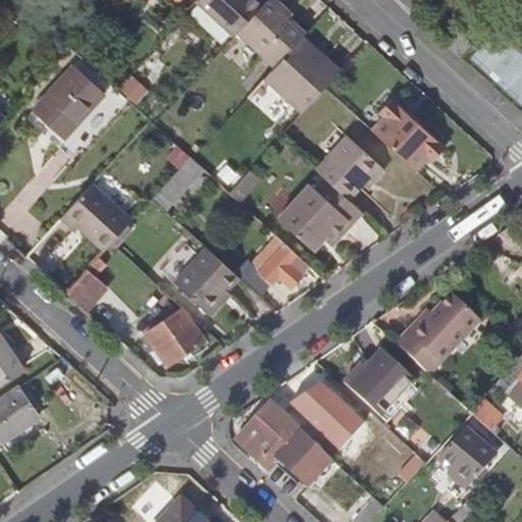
[(235,38),(238,34),(262,8),(252,0),(198,0),(197,2),(235,38)]
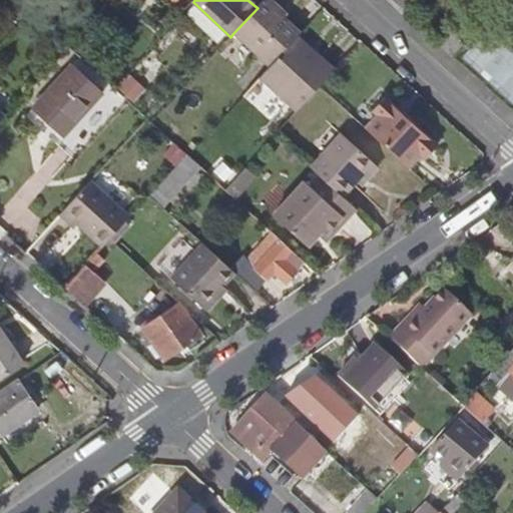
[(270,67),(297,38),(300,35),(277,13),(281,9),(271,0),(265,0),(258,8),(233,33),(270,67)]
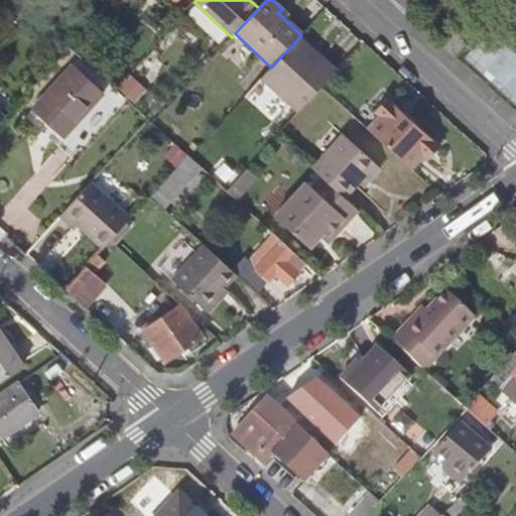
[(271,68),(260,79),(297,114),(333,77),(312,58),(316,54),(298,38),(271,68)]
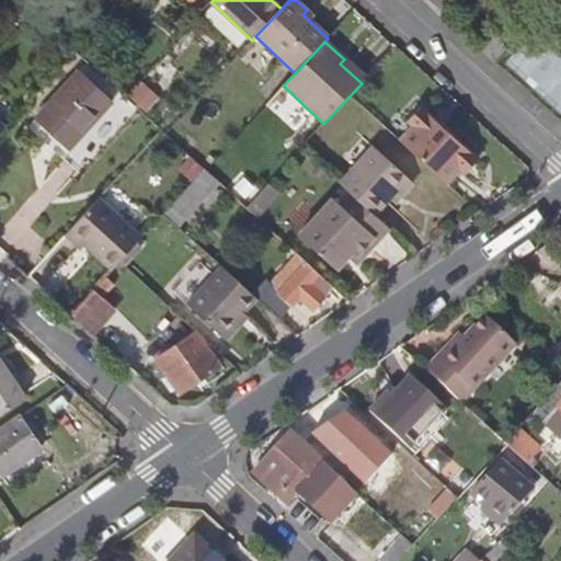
[(77,73),(36,118),(70,148),(111,103),(77,73)]
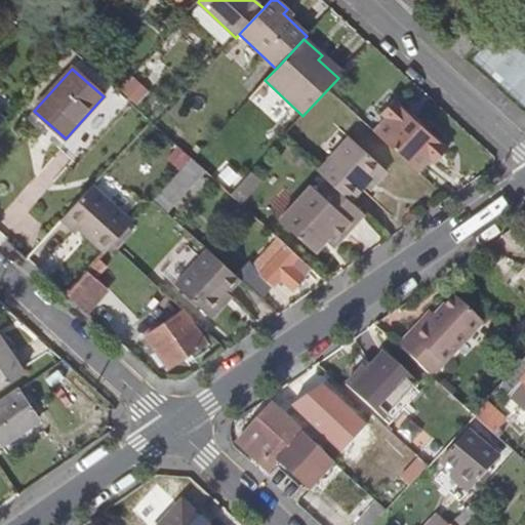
[(375,134),(416,172),(430,157),(436,162),(448,149),(395,101),(384,114),(389,119),(375,134)]
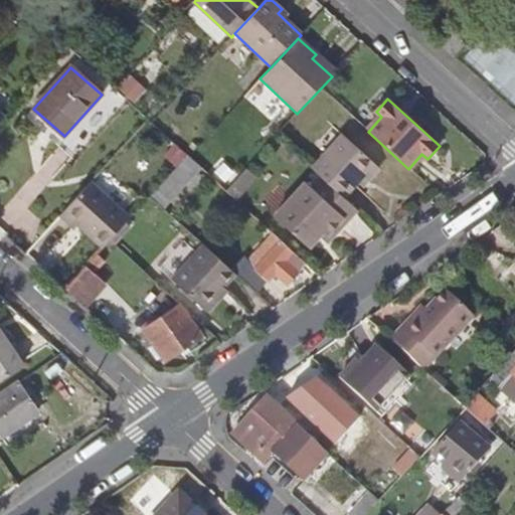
[(323,179),(343,198),(373,165),(341,136),(312,168),(323,179)]
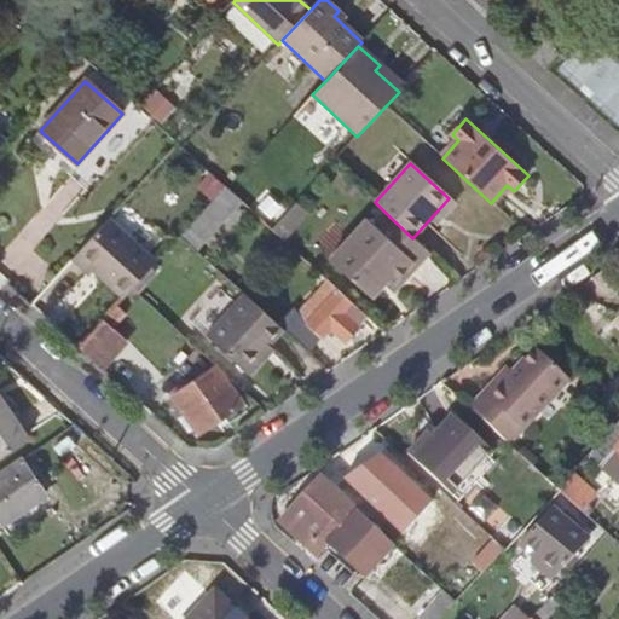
[(229,185),(185,231),(201,246),(243,200),(229,185)]
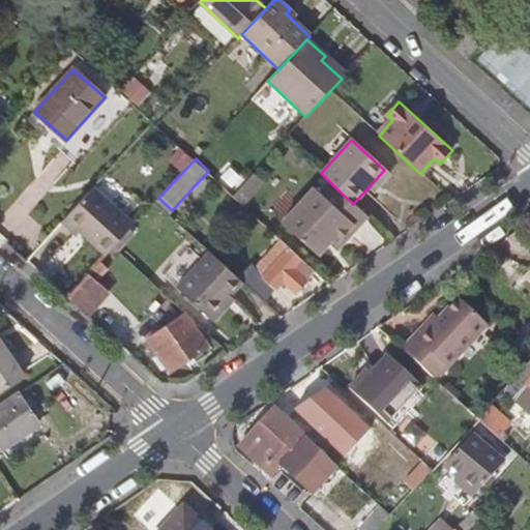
[(367,216),(353,204),(332,184),(322,195),(316,189),(285,224),(319,256),(333,239),(341,246),(367,216)]
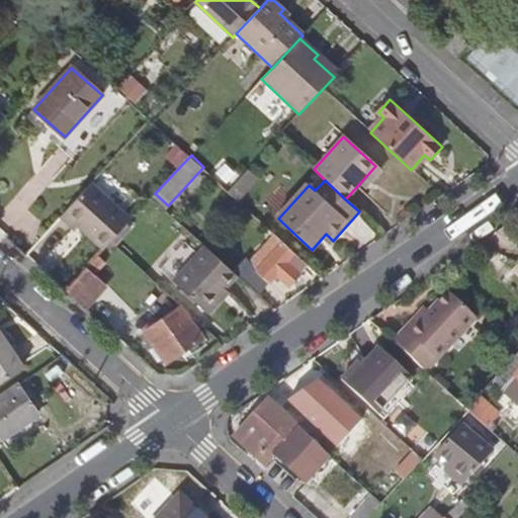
[(78,228),(102,250),(106,245),(130,220),(90,184),(60,219),(74,232),(78,228)]
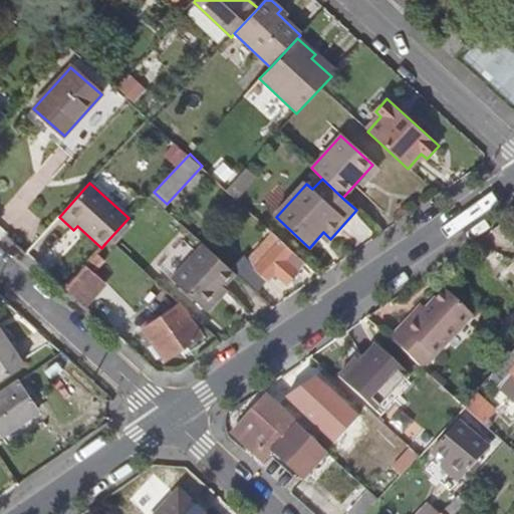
[(272,233),(236,274),(257,293),(275,273),(287,284),(305,263),(272,233)]
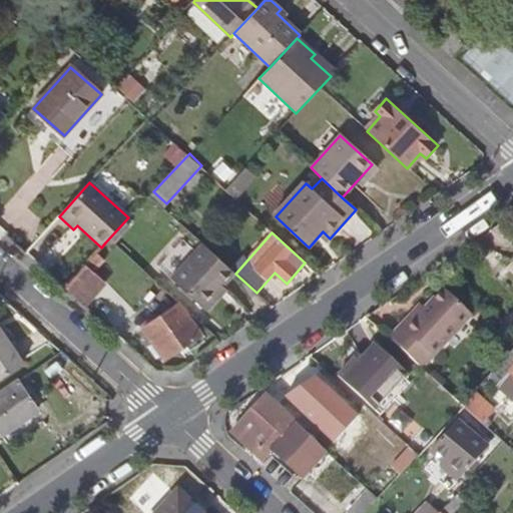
[(64,288),(84,306),(104,283),(92,272),(113,249),(105,242),(101,247),(64,288)]
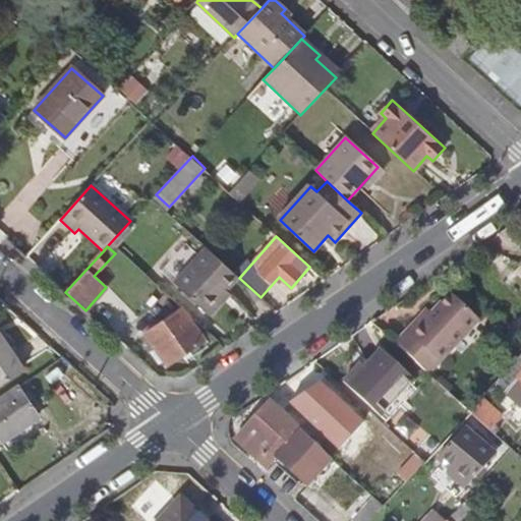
[(239,278),(206,247),(174,282),(208,311),(239,278)]
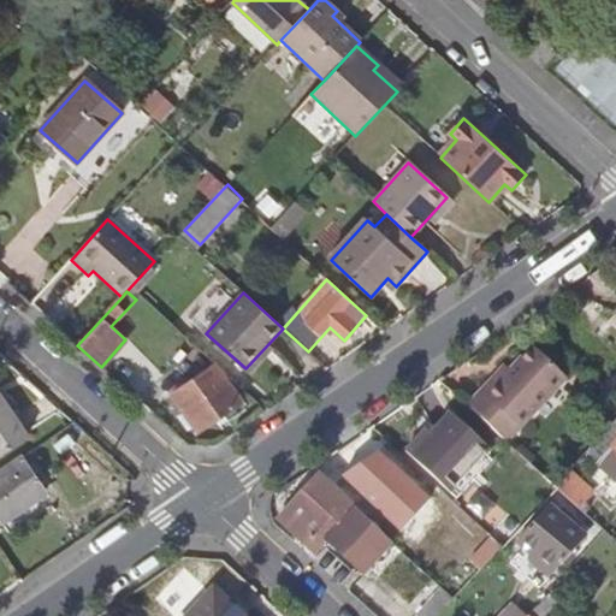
[(480,394),(468,407),(502,438),(561,374),(532,347),(485,398),(480,394)]
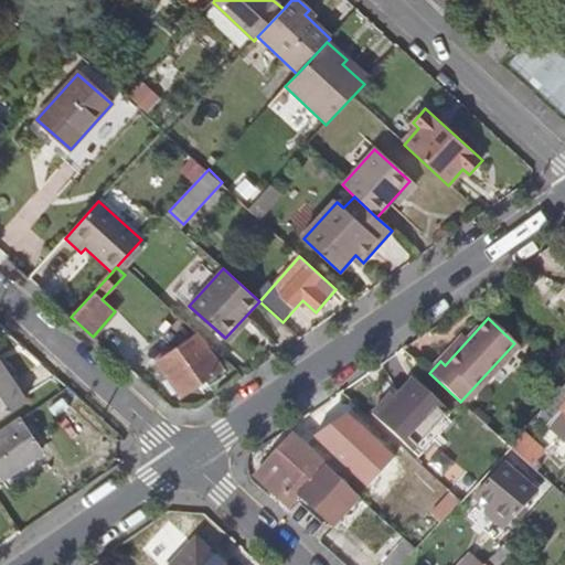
[(196,334),(157,361),(181,396),(220,369),(196,334)]
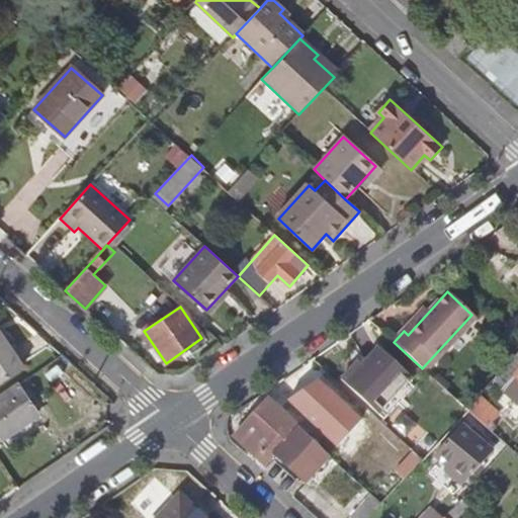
[(0,385),(26,367),(0,329),(0,385)]
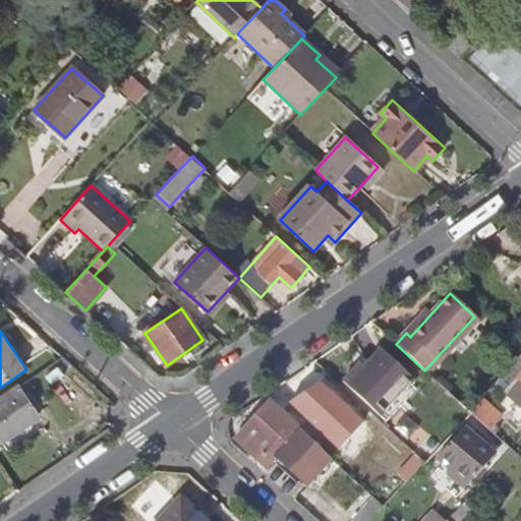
[(497,383),(520,356),(520,343),(515,338),(483,370),(497,383)]
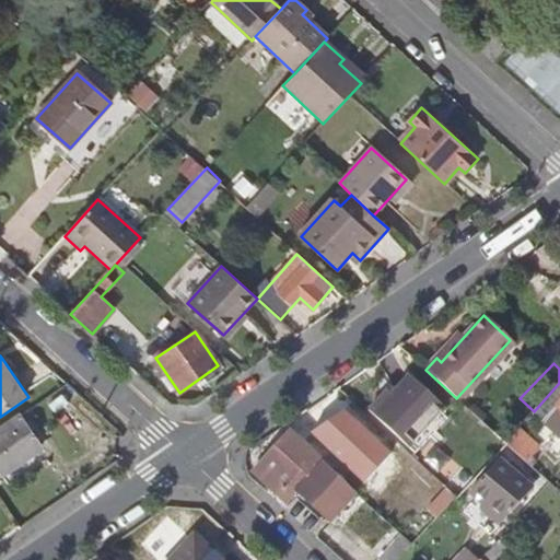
[(386,391),(369,410),(409,447),(445,408),(409,375),(391,395),(386,391)]
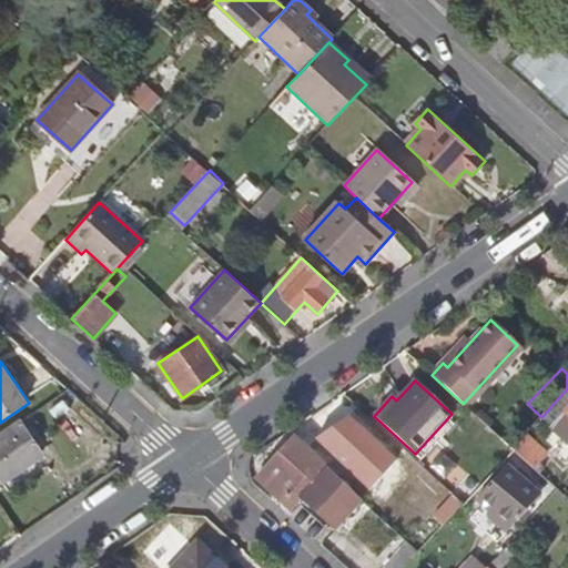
[(303,447),(363,503),(398,464),(348,418),(303,447)]
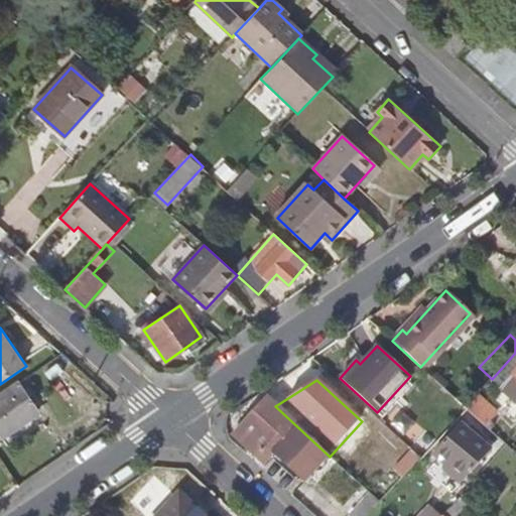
[(0,435),(1,438),(38,412),(19,384),(0,396),(0,435)]
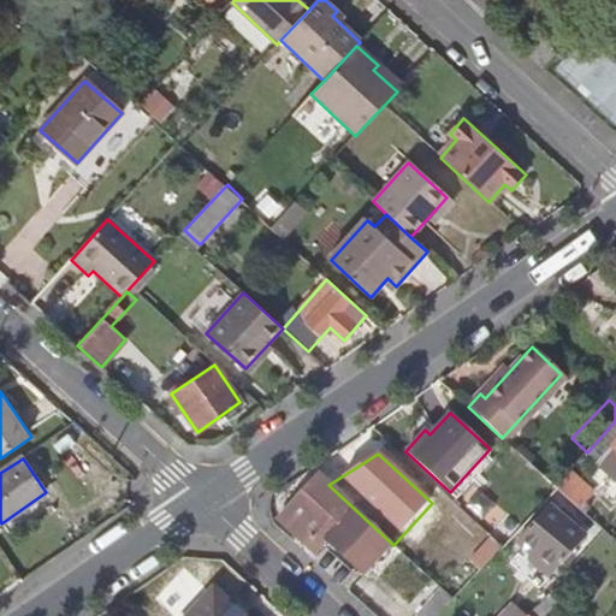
[(586,501),(593,481),(572,474),(564,492),(586,501)]
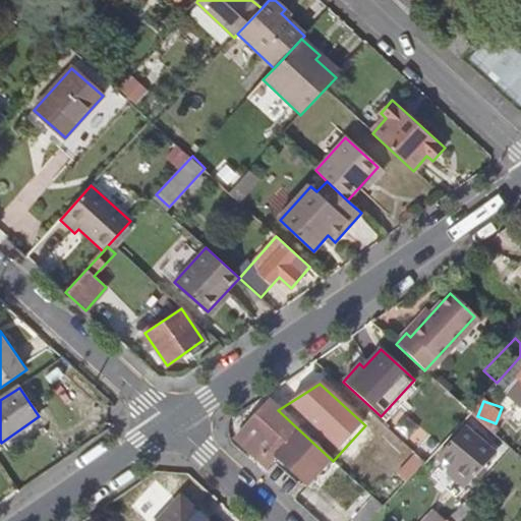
[(333,461),(278,410),(270,403),(236,440),(267,468),(277,457),(308,486),(333,461)]
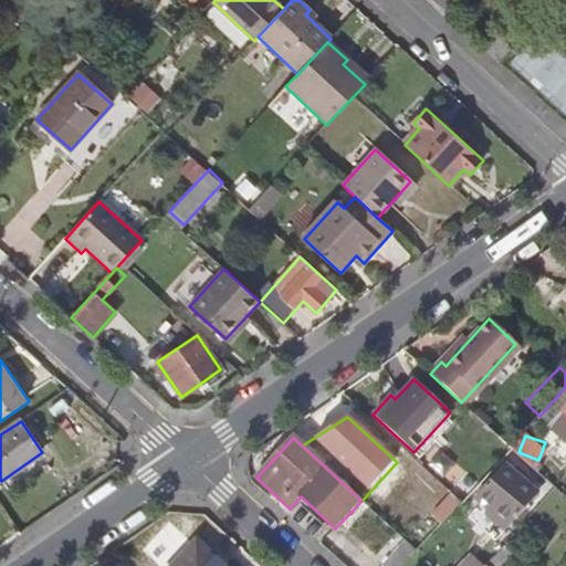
[(430,443),(415,459),(427,470),(441,453),(430,443)]
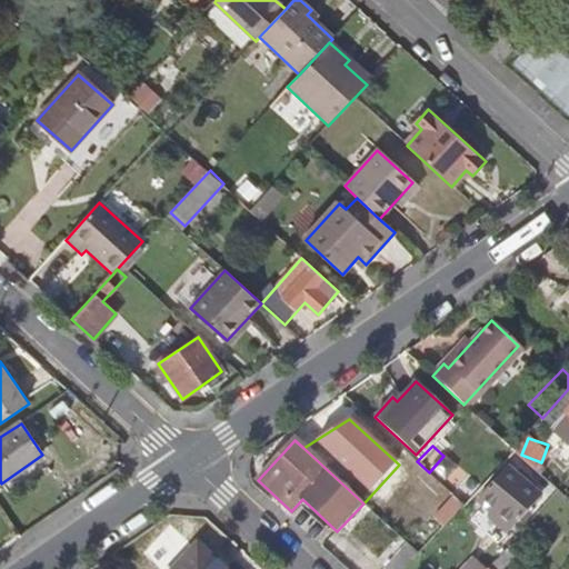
[(493,515),(511,530),(540,498),(507,469),(479,499),(495,512),(493,515)]
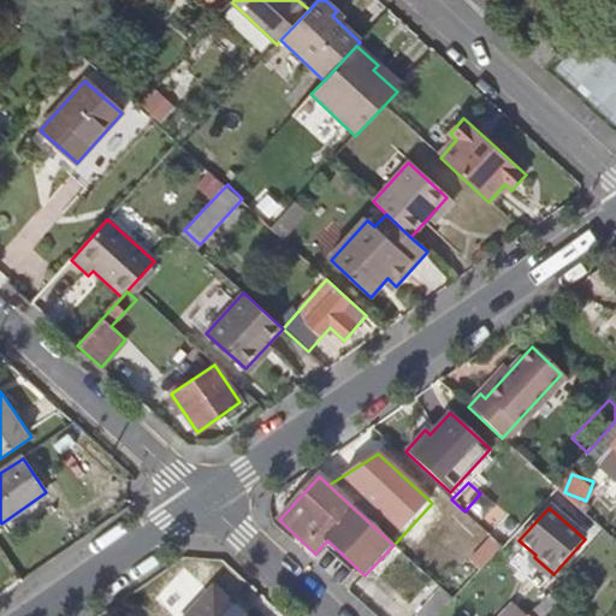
[(490,538),(469,561),(480,569),(501,548),(490,538)]
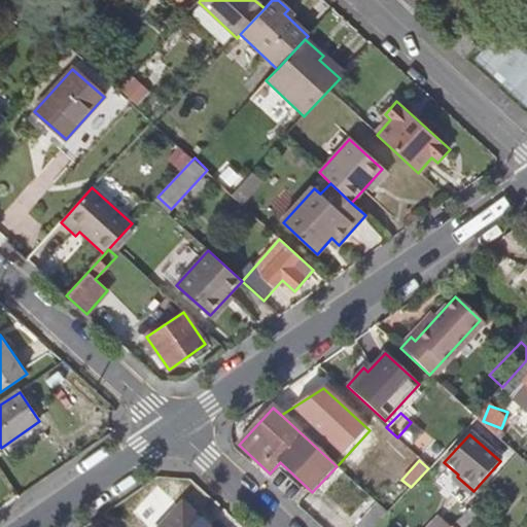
[(464,526),(479,513),(470,505),(450,526),(464,526)]
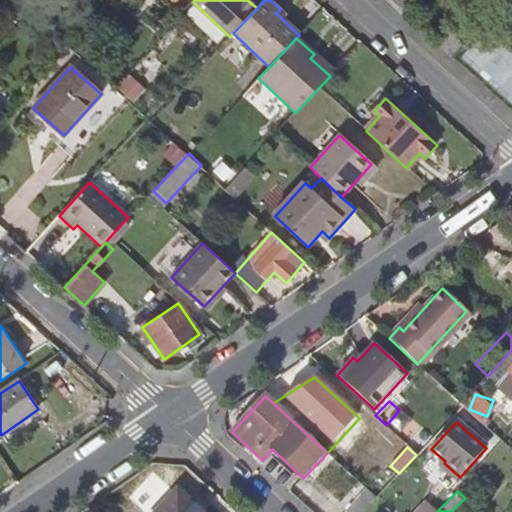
[(363,493),(348,511),(365,511),(374,502),(363,493)]
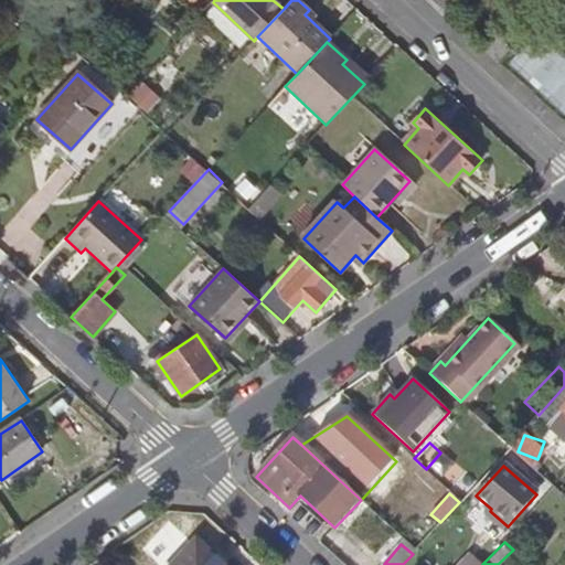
[(174,564),(214,564),(192,545),(174,564)]
